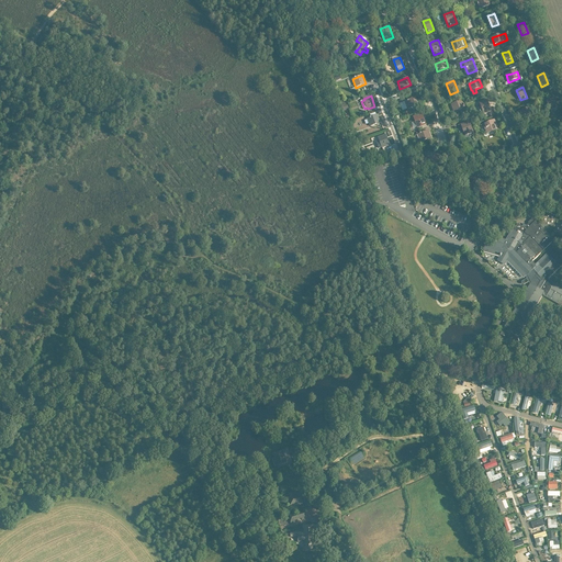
[(407,110),(418,105),(416,98),(404,102),(407,110)]
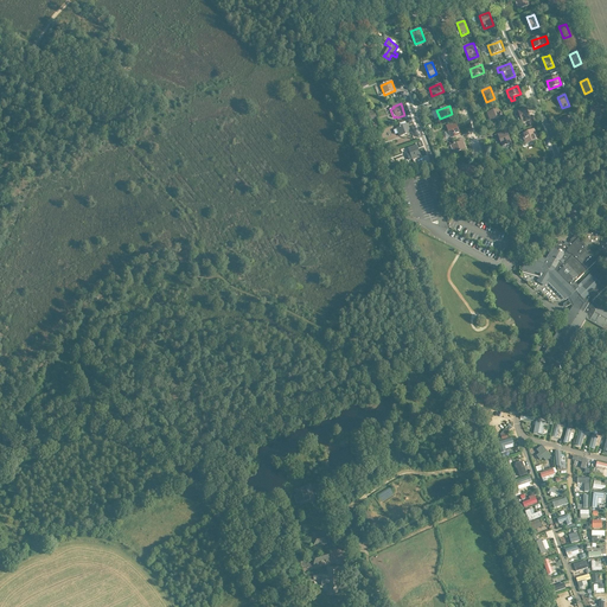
[(590,109),(595,121),(604,119),(599,107),(590,109)]
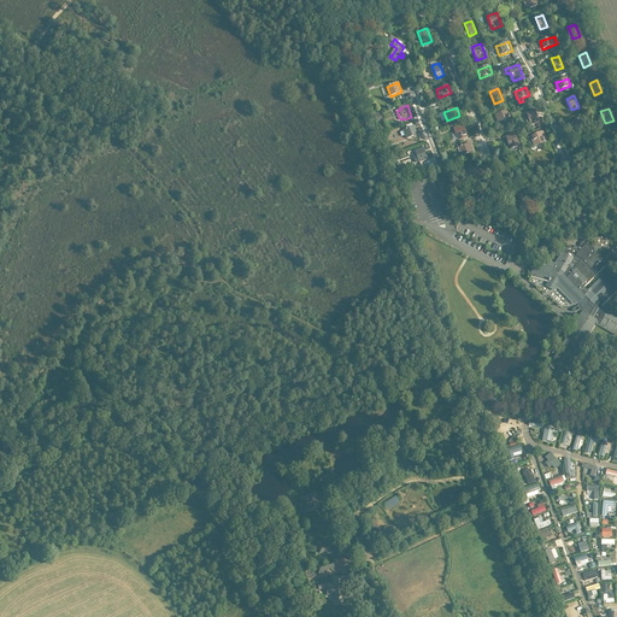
[(507,110),(501,112),(495,115),(498,123),(511,118),(507,110)]
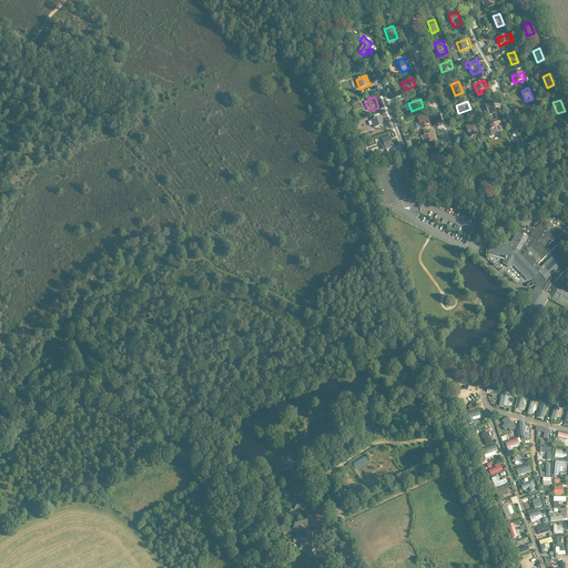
[(492,101),(487,103),(485,103),(489,115),(496,112),(492,101)]
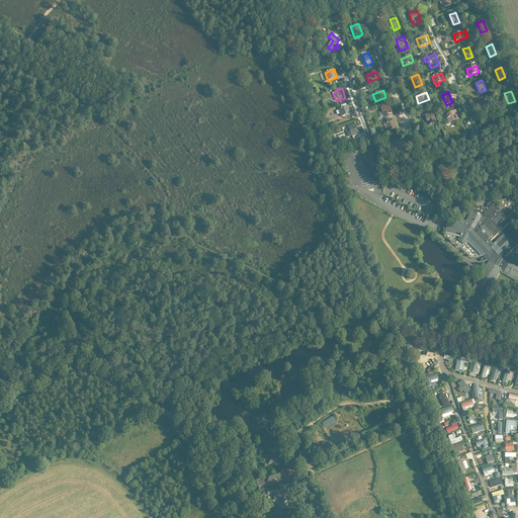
[(315,97),(317,103),(323,101),(321,95),(315,97)]
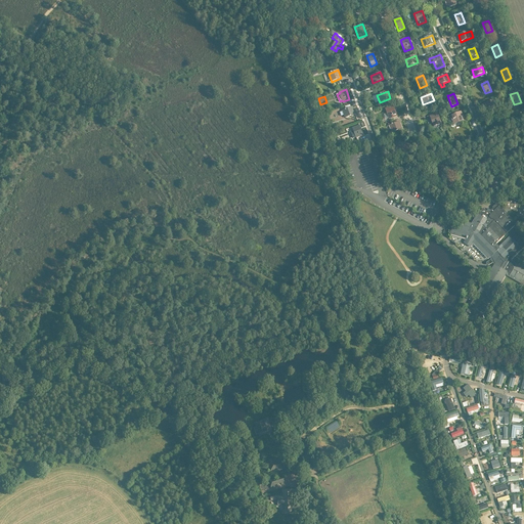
[(495,100),(485,104),(487,111),(497,106),(495,100)]
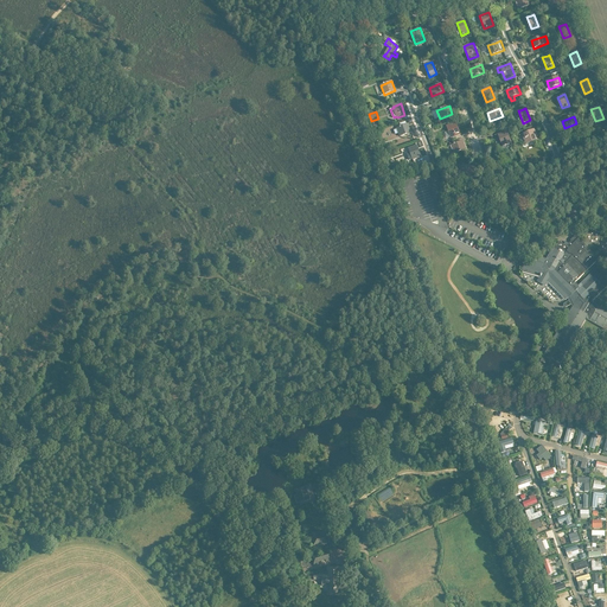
[(455,122),(449,125),(447,126),(452,138),(460,135),(455,122)]
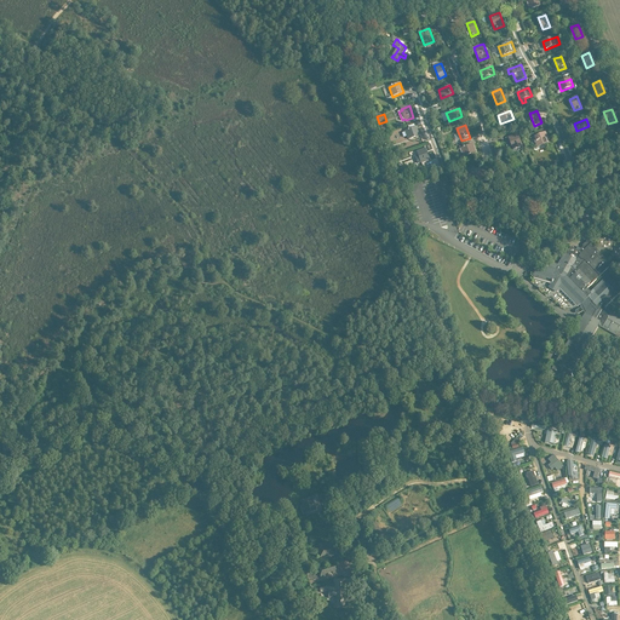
[(417,127),(406,132),(408,139),(420,135),(417,127)]
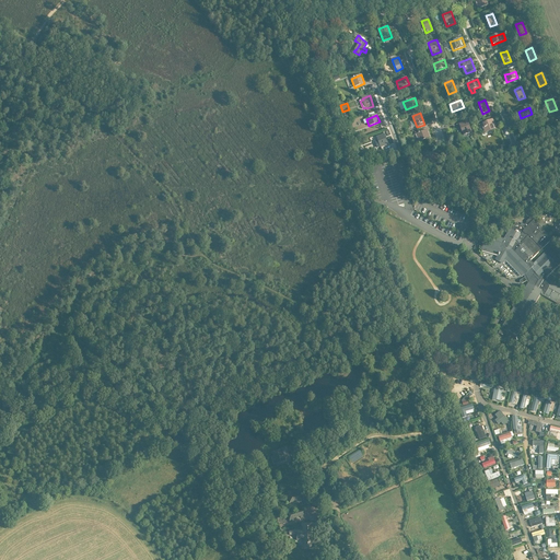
[(481,124),(485,133),(497,129),(493,119),(481,124)]
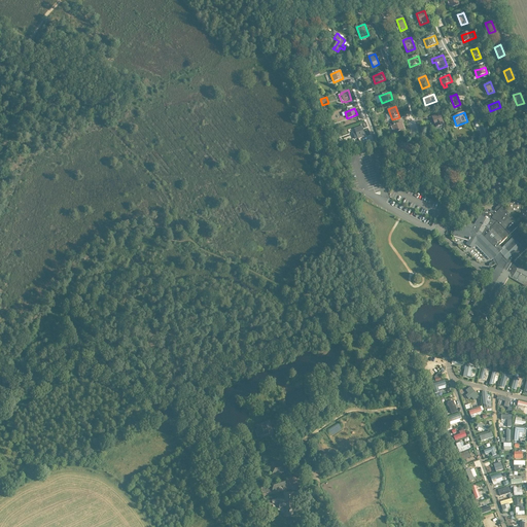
[(440,113),(432,116),(436,127),(444,124),(440,113)]
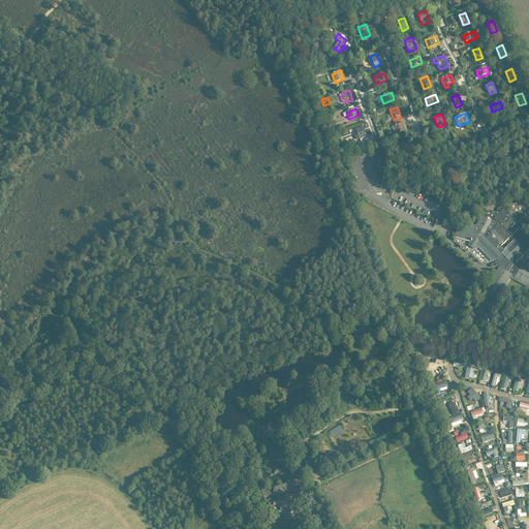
[(403,123),(398,125),(395,126),(393,127),(396,133),(406,130),(403,123)]
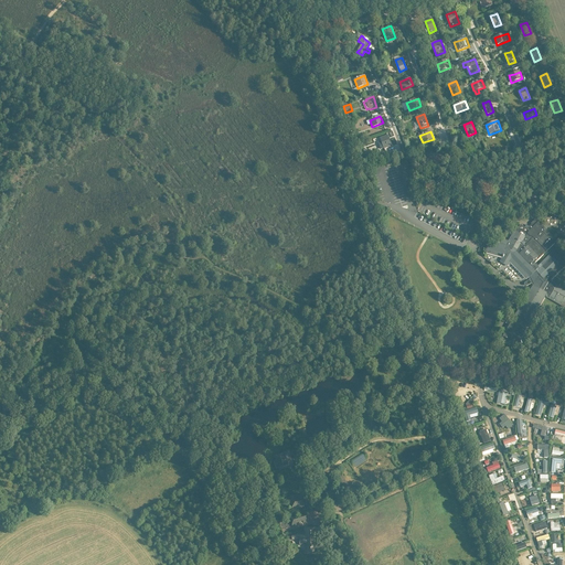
[(387,136),(380,138),(384,149),(392,146),(387,136)]
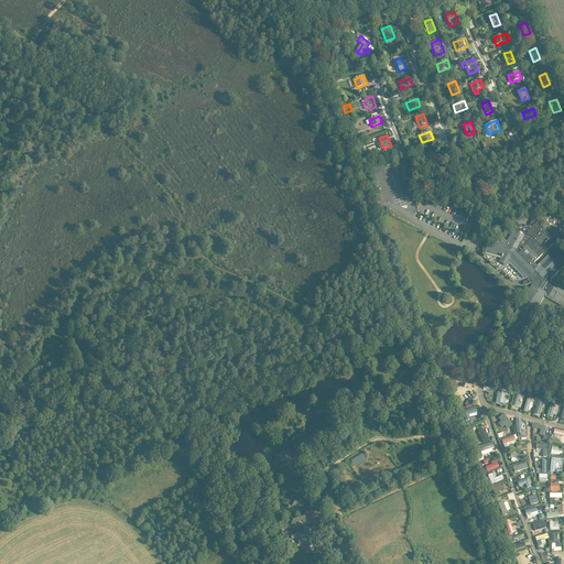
[(443,159),(431,152),(426,161),(438,166),(443,159)]
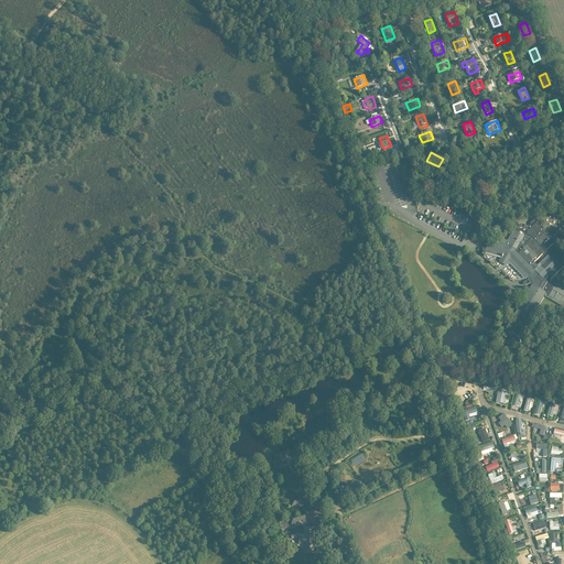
[(511,203),(511,194),(505,194),(505,188),(498,188),(498,203),(505,203),(511,203)]
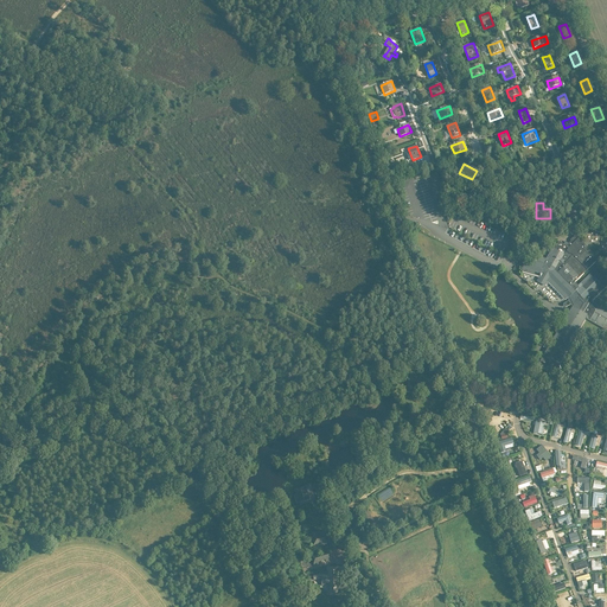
[(606,311),(599,306),(596,305),(594,302),(593,302),(593,301),(606,286),(606,273),(599,266),(579,287),(575,283),(587,270),(599,260),(575,236),(570,241),(572,241),(569,243),(566,242),(564,244),(558,242),(555,249),(553,248),(545,261),(542,260),(543,257),(529,254),(526,260),(524,269),(542,274),(540,279),(548,283),(550,279),(568,298),(573,307),(561,328),(558,327),(556,328),(555,331),(556,333),(557,334),(538,366),(556,377),(558,374),(555,371),(586,318),(588,319),(589,320),(589,321),(606,331),(606,311)]
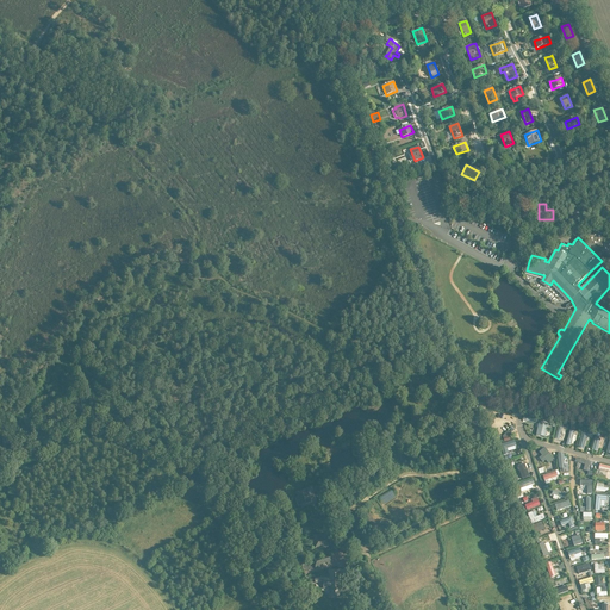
[(409,384),(408,388),(406,393),(412,396),(414,388),(433,392),(434,386),(422,384),(422,381),(412,380),(412,384),(411,383),(411,384),(409,384)]
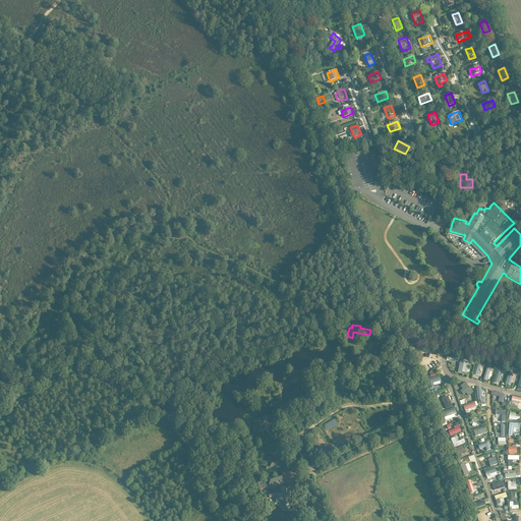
[(468,362),(460,360),(458,371),(466,373),(468,362)]
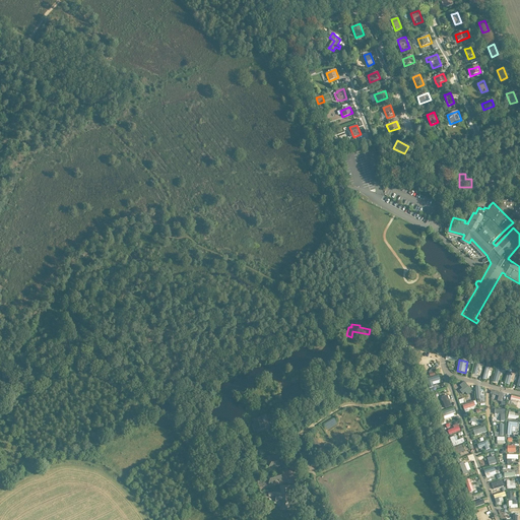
[(498,384),(502,372),(497,371),(493,383),(498,384)]
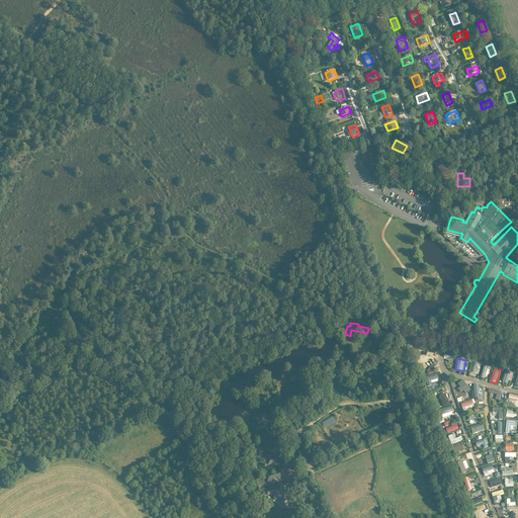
[(369,385),(373,381),(364,370),(360,374),(369,385)]
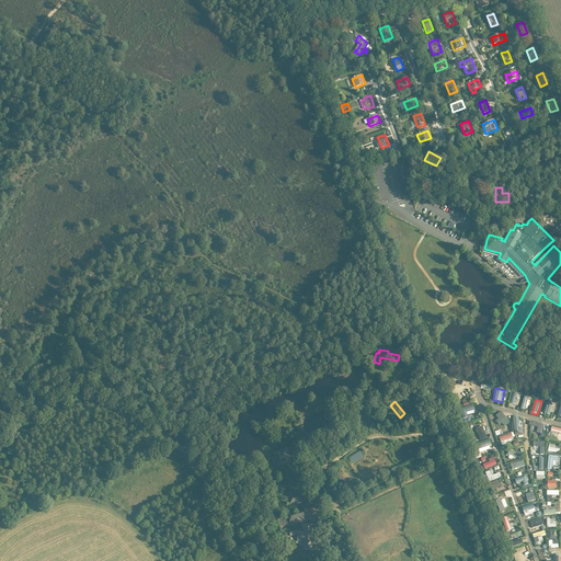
[(473,405),(460,409),(464,419),(468,418),(467,412),(474,410),(473,405)]
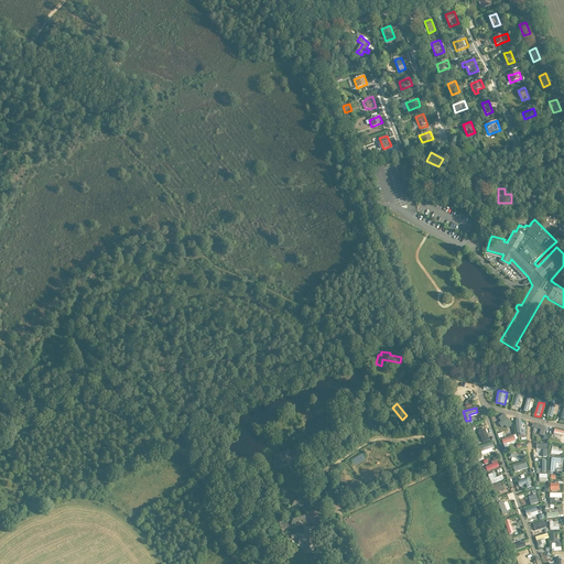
[(503,414),(498,419),(501,422),(499,424),(502,427),(505,425),(507,429),(512,424),(503,414)]
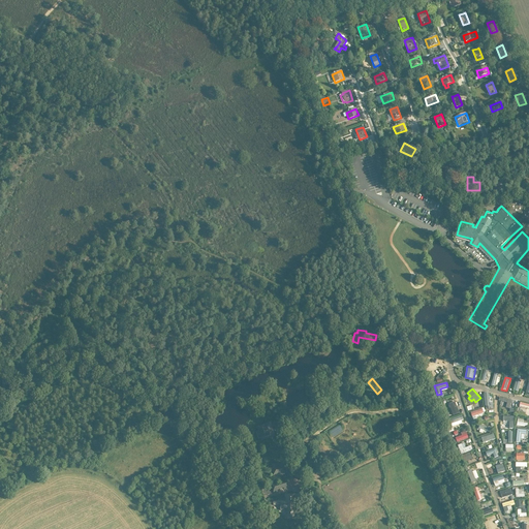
[(257,401),(250,404),(253,410),(259,407),(259,406),(257,401)]
